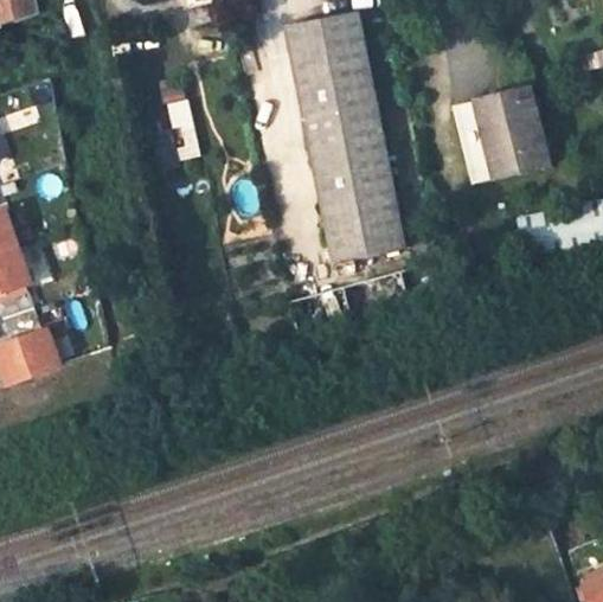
[(0,0),(0,18),(34,6),(33,0),(0,0)]
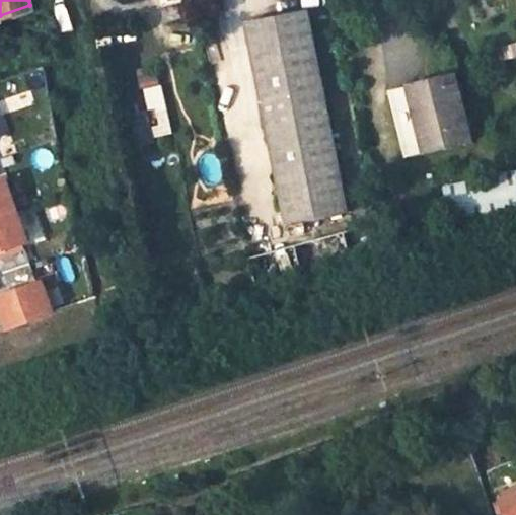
[(246,23),(287,226),(346,214),(305,11),(246,23)]
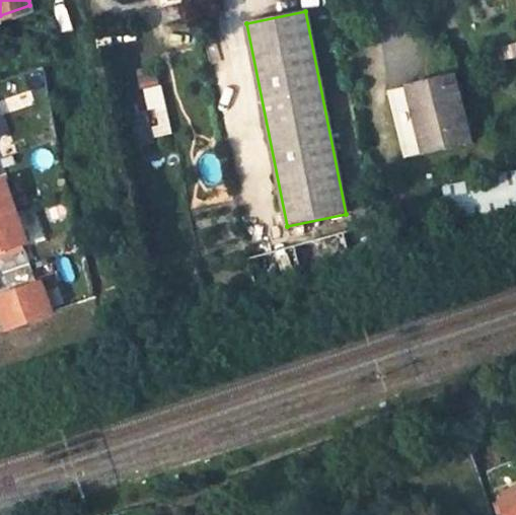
[(137,66),(152,135),(170,131),(155,62),(137,66)]
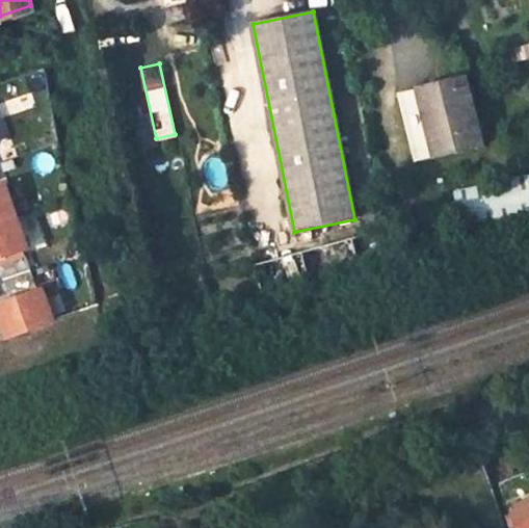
[(399,93),(413,161),(479,148),(466,77),(399,93)]
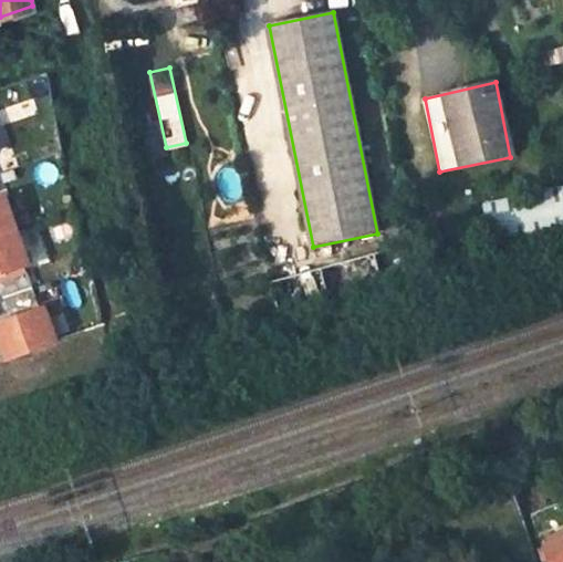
[(0,279),(40,263),(12,190),(0,194),(0,279)]
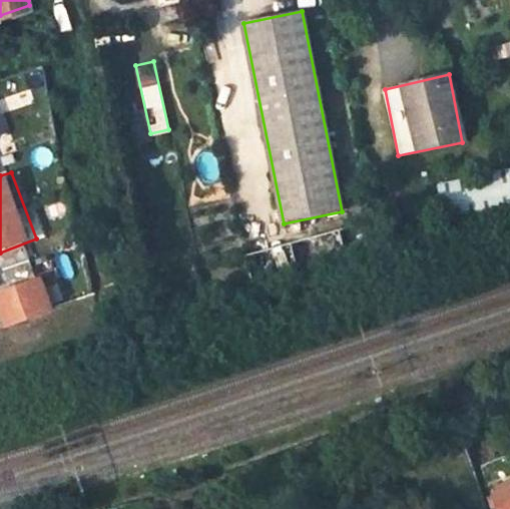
[(509,173),(497,175),(507,216),(509,214),(509,173)]
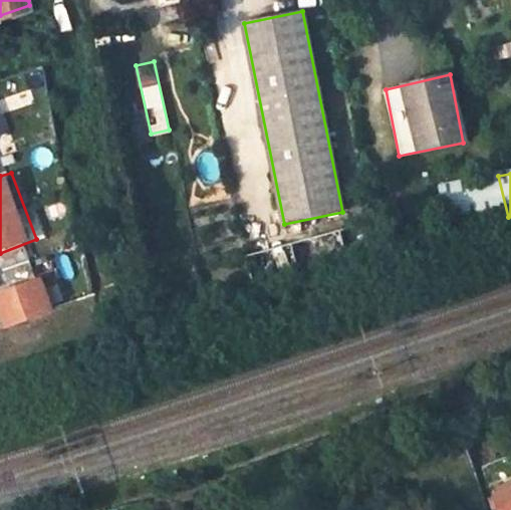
[(441,187),(449,230),(508,217),(498,176),(441,187)]
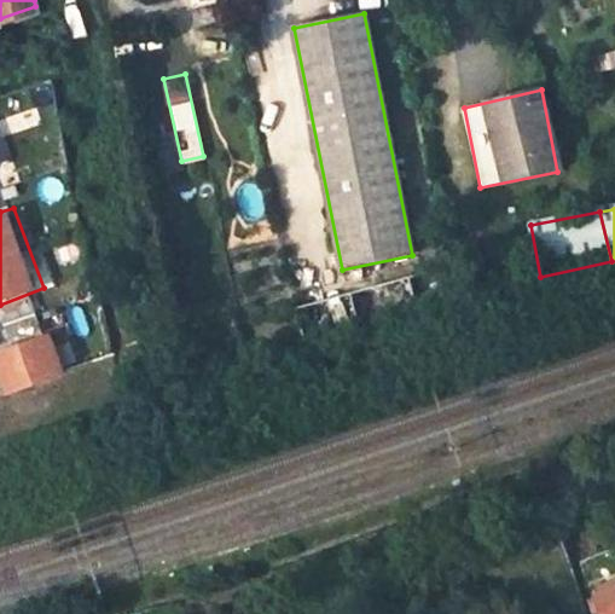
[(407,271),(296,311),(303,343),(418,307),(407,271)]
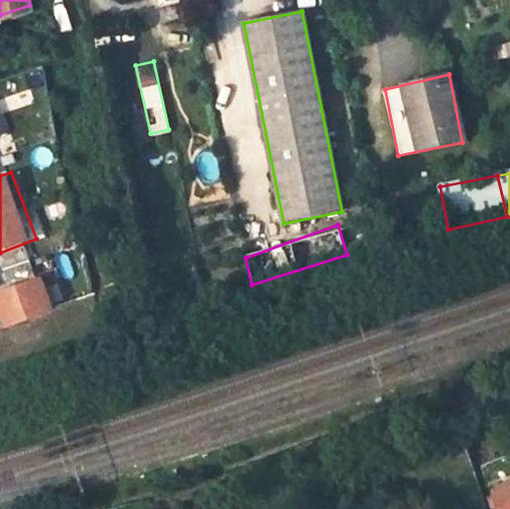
[(0,255),(7,281),(34,274),(28,247),(0,255)]
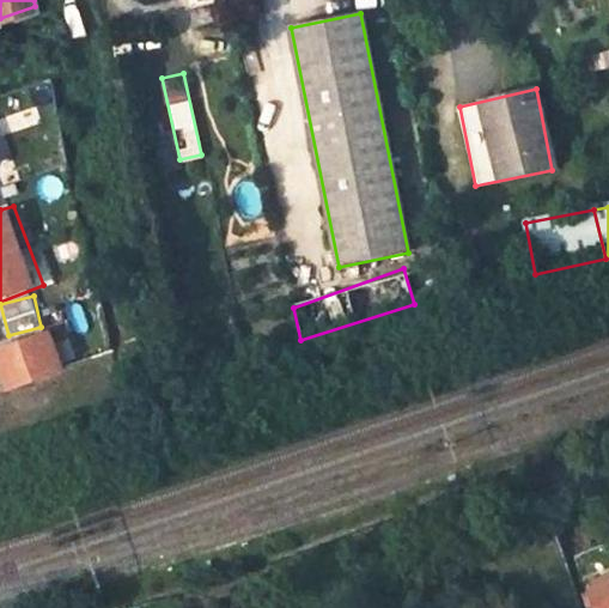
[(0,369),(6,389),(69,370),(56,327),(0,344),(0,369)]
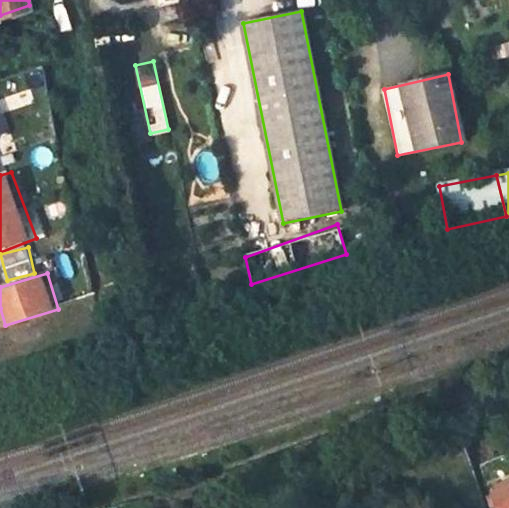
[(203,296),(214,293),(211,280),(200,283),(203,296)]
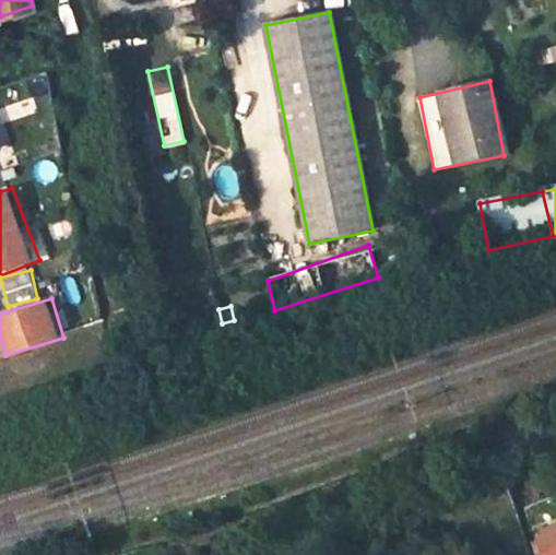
[(555,554),(555,527),(555,526),(535,534),(543,554),(555,554)]
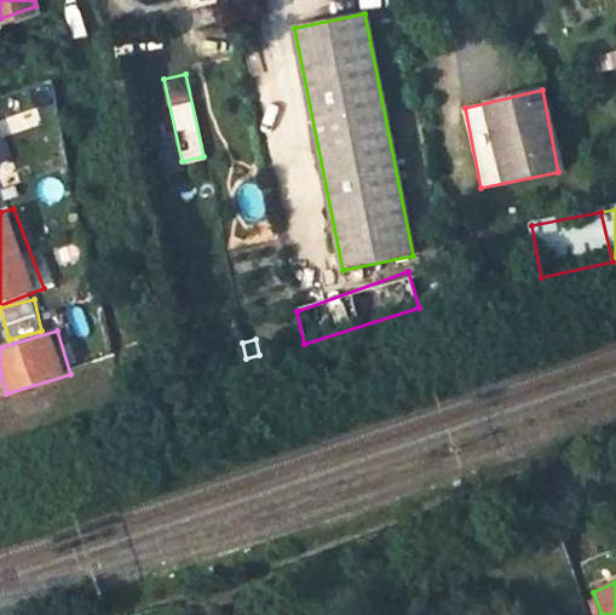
All buildings are outlined.
